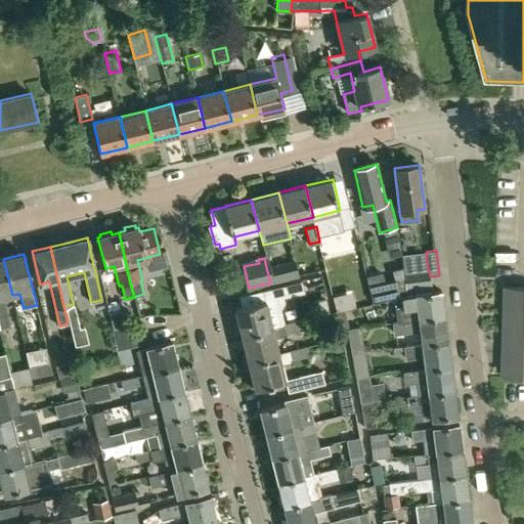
[(12,295),(3,259),(0,259),(0,328),(9,326),(2,298),(12,295)]
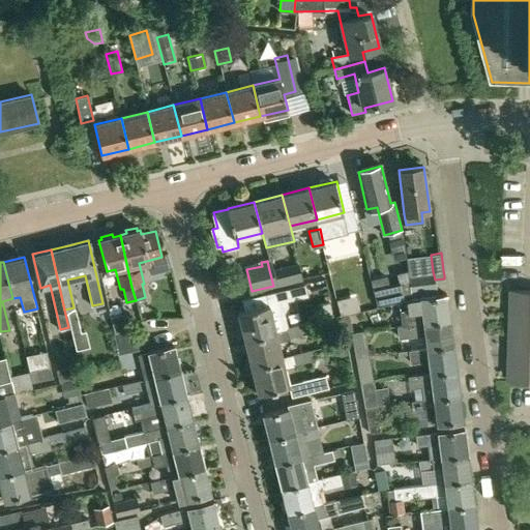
[(284,266),(269,270),(273,286),(288,283),(284,266)]
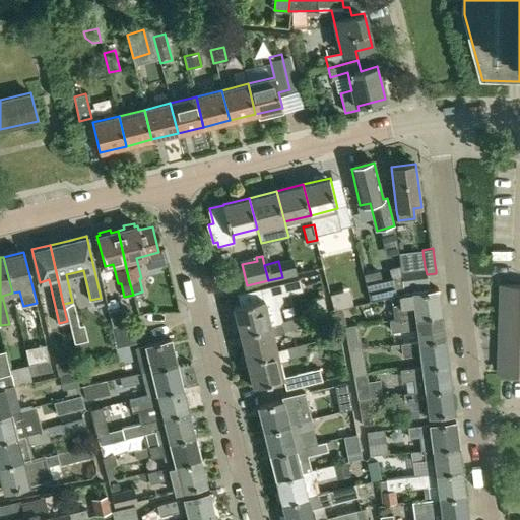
[(425,266),(400,269),(401,274),(403,289),(428,286),(427,274),(425,266)]
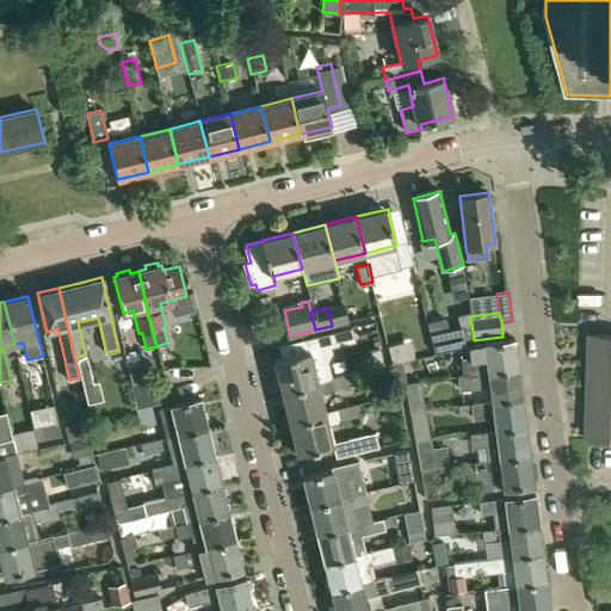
[(474,340),(471,322),(448,327),(445,318),(427,322),(433,352),(474,343),(474,340)]
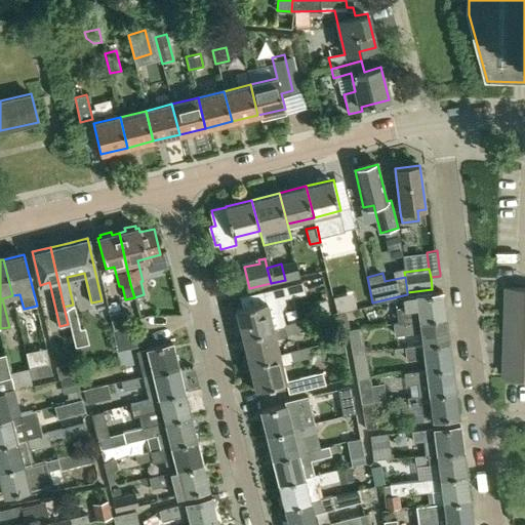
[(243,308),(236,310),(243,336),(280,327),(277,314),(281,312),(287,307),(285,296),(303,292),(300,283),(291,285),(240,297),(243,308)]
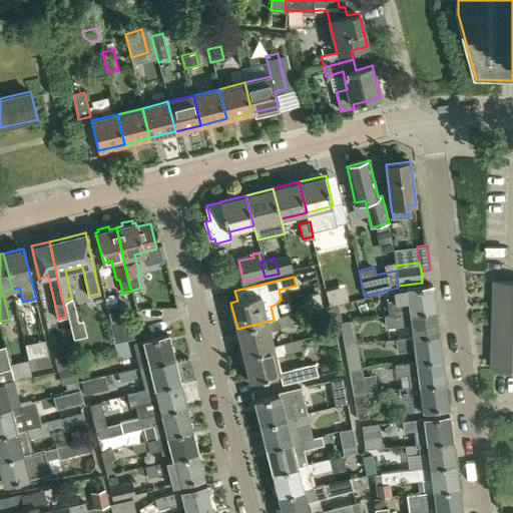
[(512,282),(494,281),(493,304),(512,304),(512,282)]
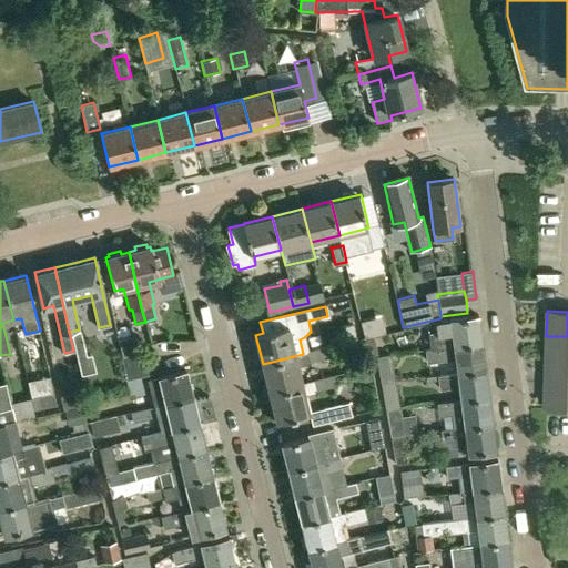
[(427,351),(482,344),(478,316),(450,320),(424,326),(427,351)]
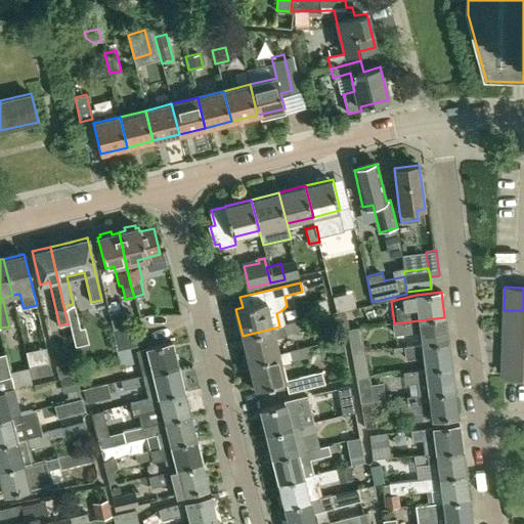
[(325,299),(315,301),(318,315),(330,313),(325,299)]
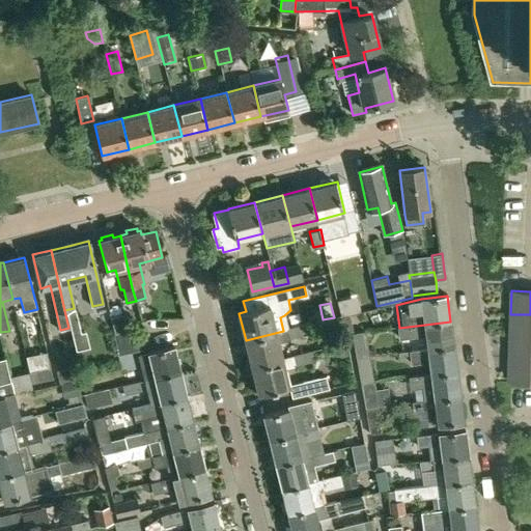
[(66,311),(72,334),(80,332),(75,309),(66,311)]
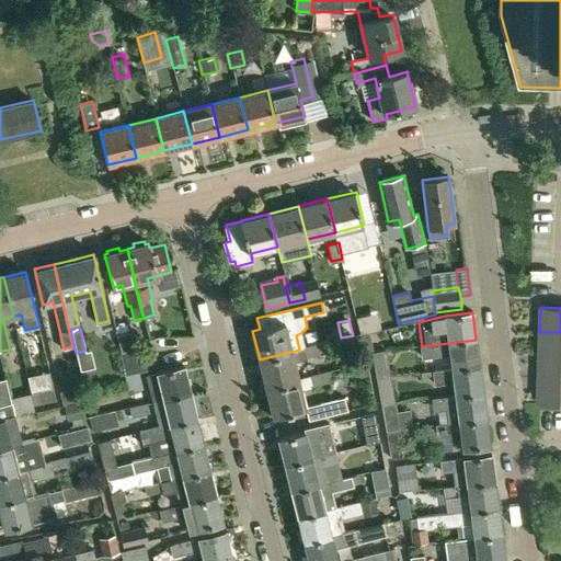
[(560,332),(539,332),(539,356),(560,356),(560,332)]
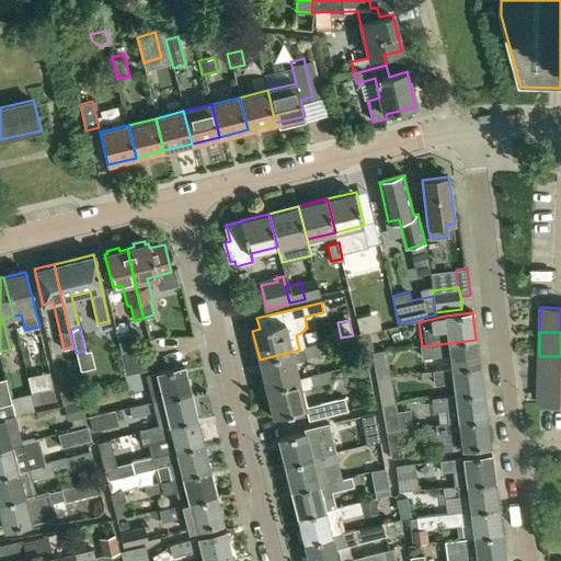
[(419,357),(449,353),(451,369),(479,366),(476,340),(422,346),(418,347),(419,357)]
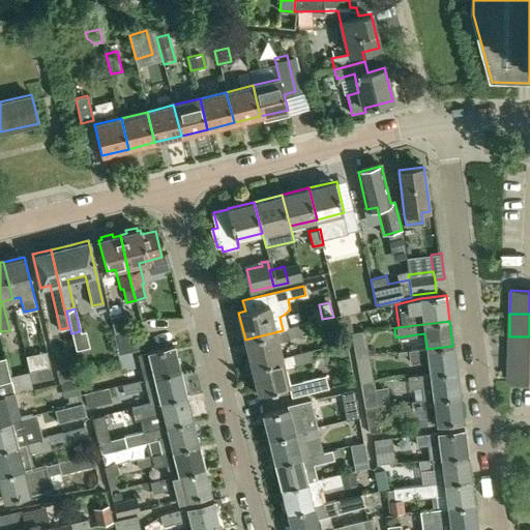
[(300,325),(283,330),(245,340),(252,366),(283,358),(277,337),(301,331),(300,325)]
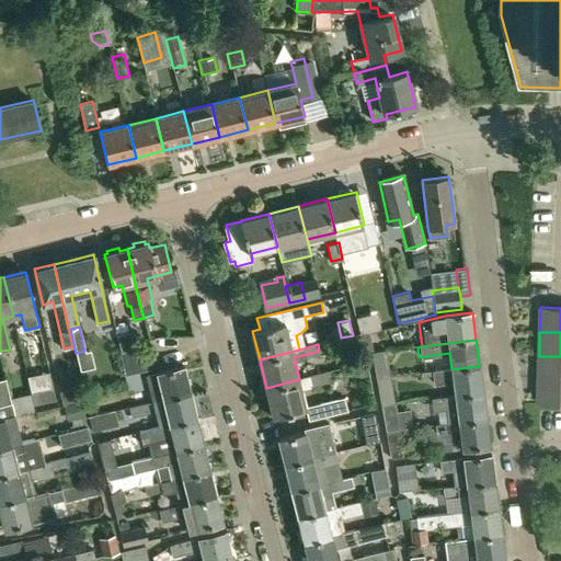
[(121,356),(125,375),(157,368),(152,348),(121,356)]
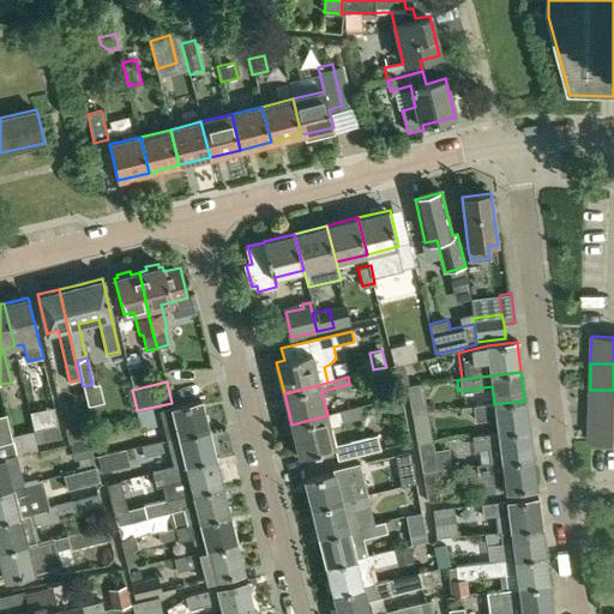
[(407,385),(413,415),(427,413),(422,383),(407,385)]
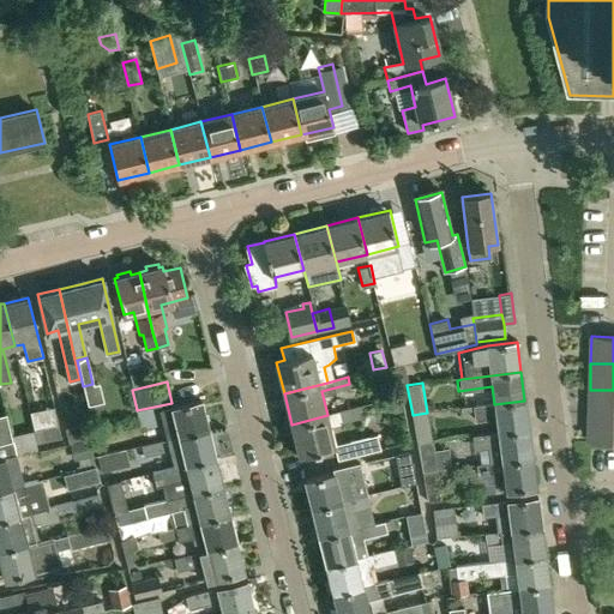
[(613,390),(590,390),(589,416),(613,416),(613,390)]
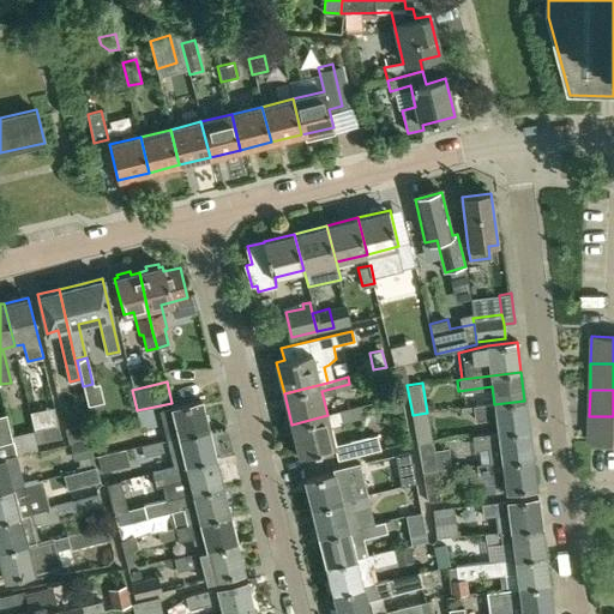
[(399,397),(384,401),(385,409),(395,414),(403,411),(401,399),(399,397)]
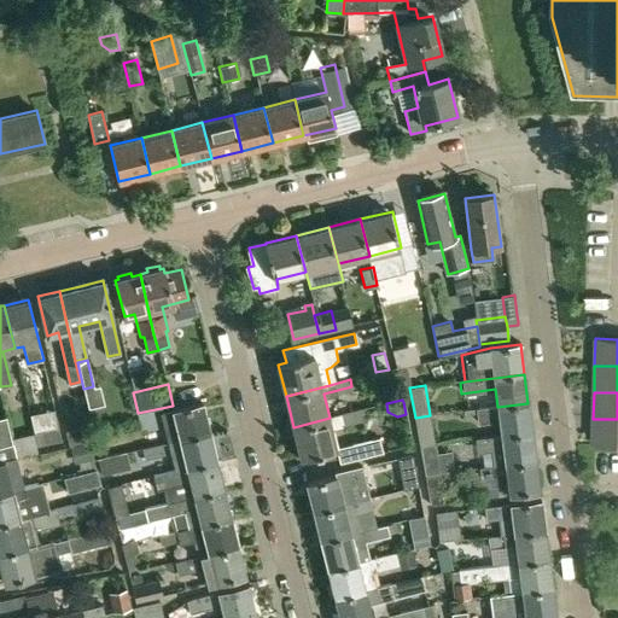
[(161,413),(168,442),(209,432),(202,402),(161,413)]
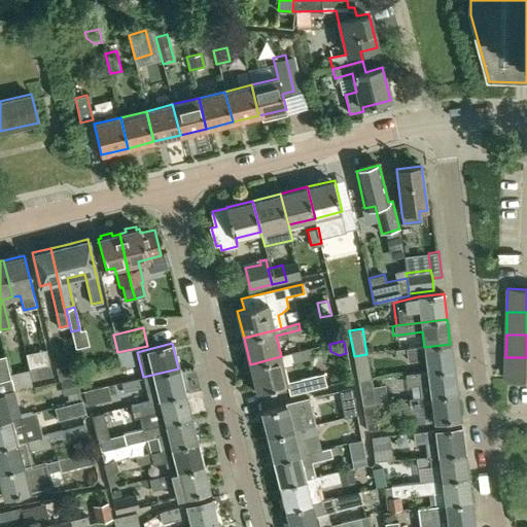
[(454,369),(450,344),(424,347),(406,349),(408,361),(426,358),(428,372),(454,369)]
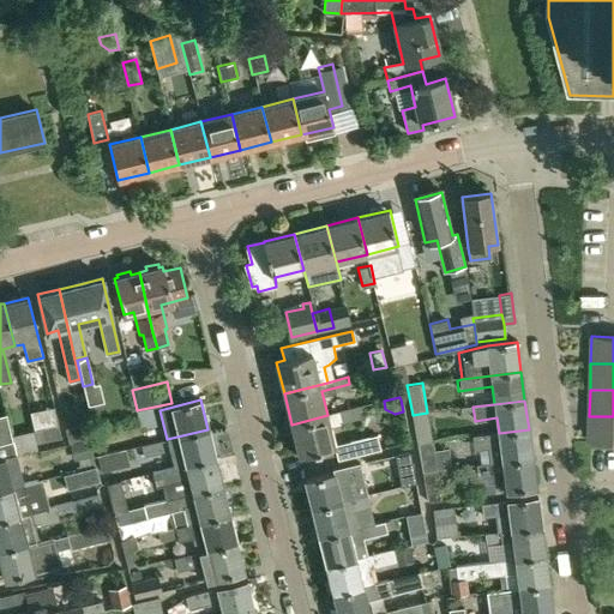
[(361,417),(357,407),(355,408),(339,411),(342,422),(361,417)]
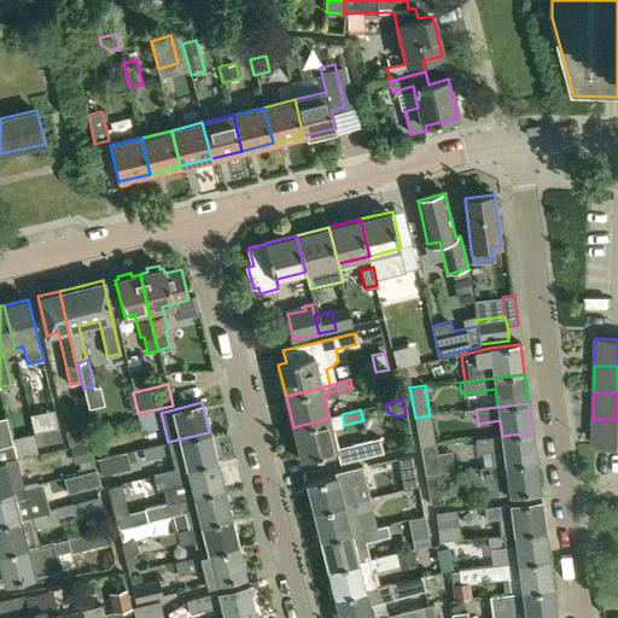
[(436,447),(430,415),(415,418),(420,448),(436,447)]
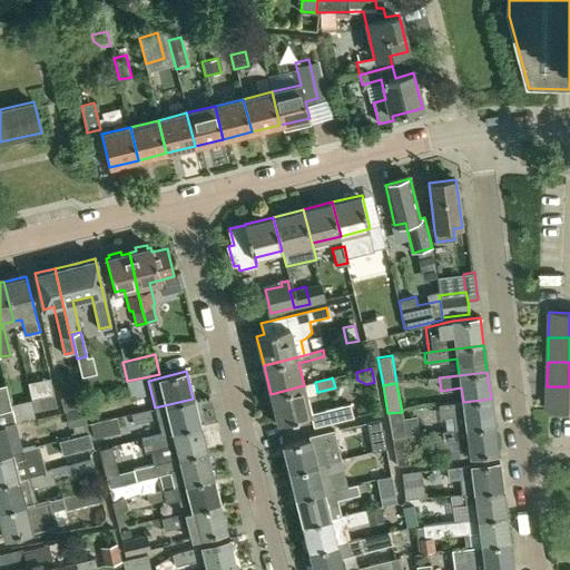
[(278,423),(312,415),(314,426),(353,416),(350,402),(311,412),(310,408),(306,395),(304,385),(271,394),(278,423)]
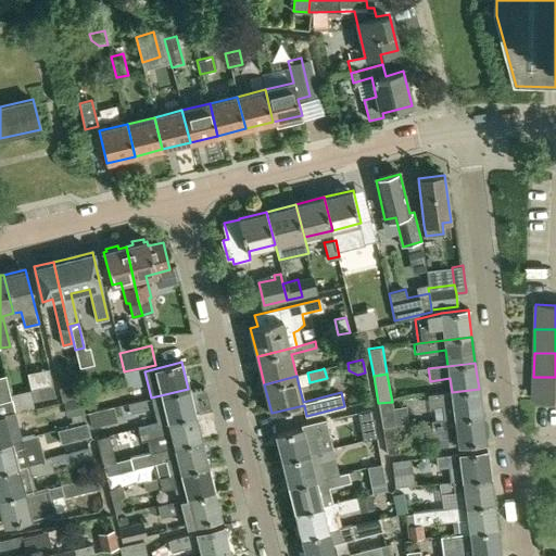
[(555,377),(533,377),(532,400),(555,401),(555,377)]
